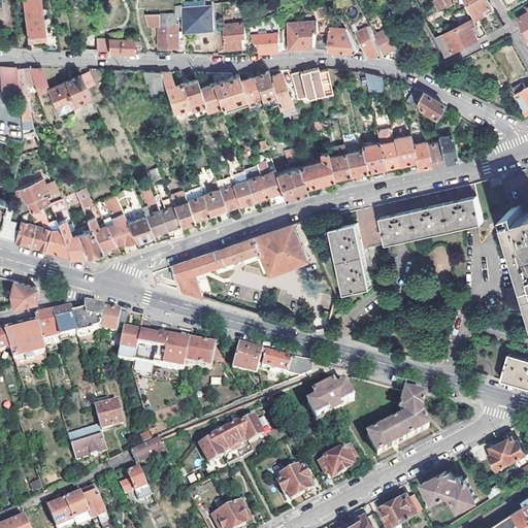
[(40,0),(23,0),(27,38),(34,37),(36,39),(42,38),(43,36),(44,35),(40,0)]
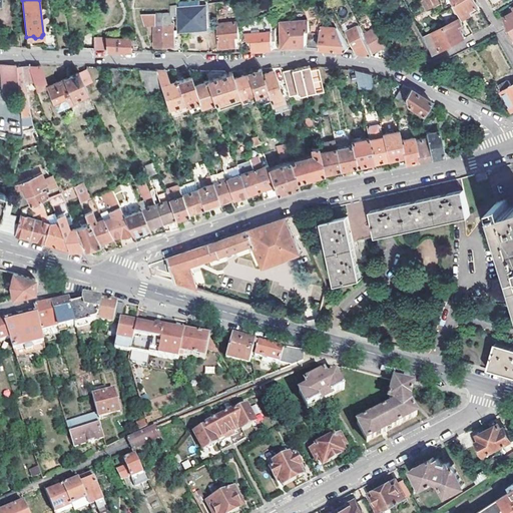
[(431,0),(420,0),(419,0),(426,14),(436,9),(434,5),(431,0)]
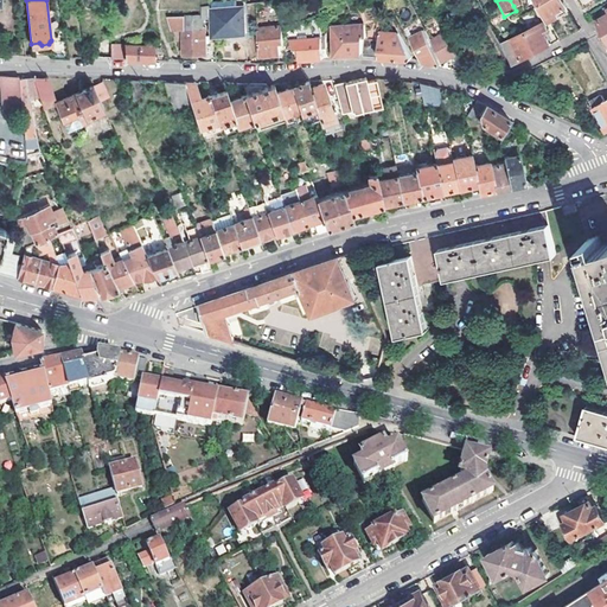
[(562,0),(545,0),(541,4),(548,17),(550,21),(560,16),(557,11),(567,6),(562,0)]
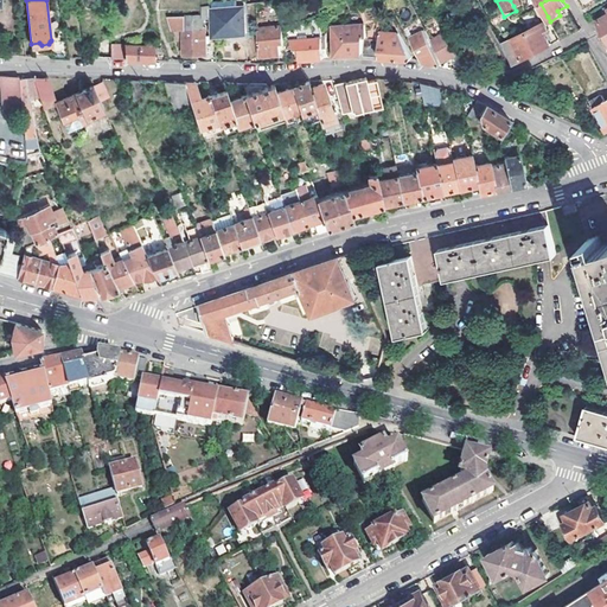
[(538,14),(548,17),(541,4),(519,16),(522,21),(537,13),(538,14)]
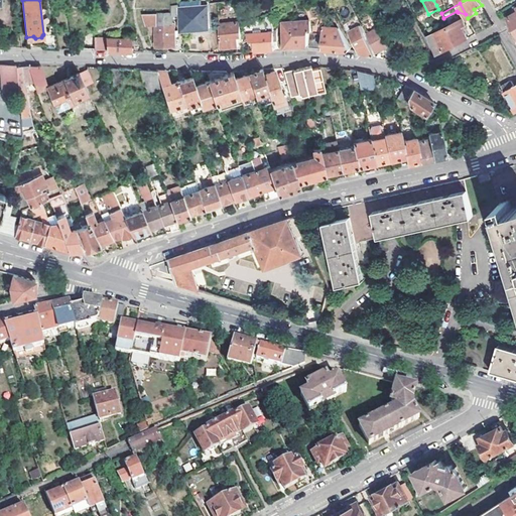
[(142,14),(145,25),(154,24),(155,46),(175,45),(175,51),(183,52),(182,40),(175,40),(175,36),(178,36),(178,32),(175,32),(174,23),(172,23),(172,14),(180,14),(179,7),(178,4),(171,5),(171,7),(171,12),(142,14)]
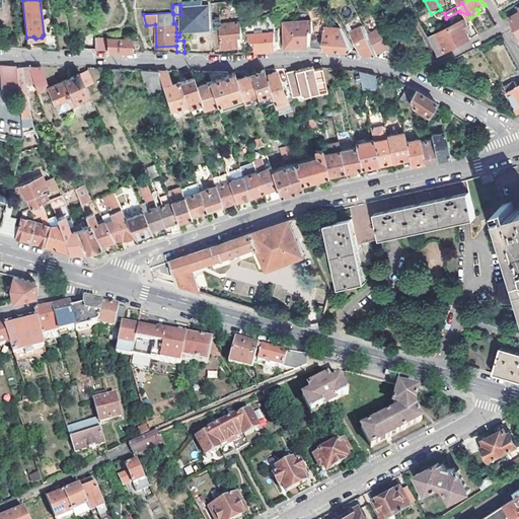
[(209,4),(180,7),(181,14),(182,30),(211,27),(209,4)]
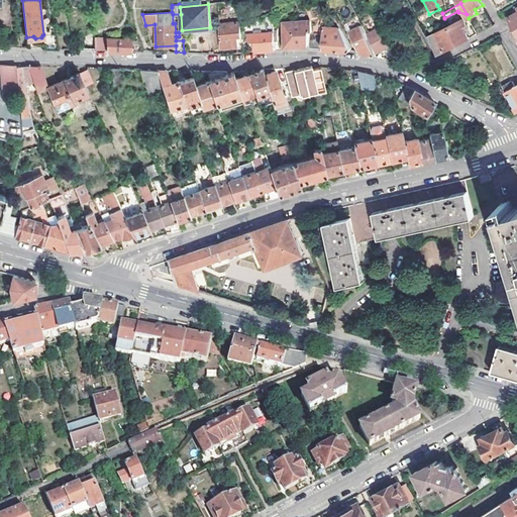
[(321,16),(320,34),(323,34),(322,48),(336,49),(349,50),(350,47),(339,28),(325,26),(326,19),(323,19),(323,16),(321,16)]
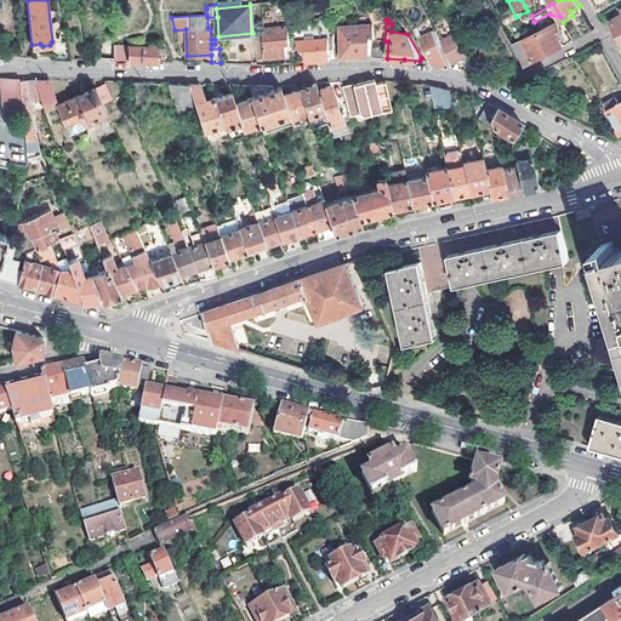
[(557,23),(539,32),(550,52),(563,46),(557,33),(562,30),(557,23)]
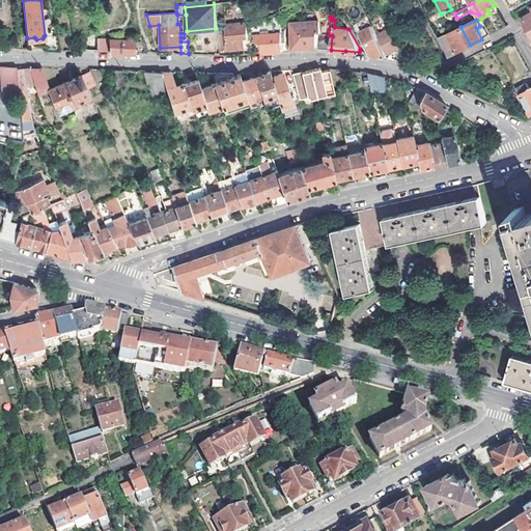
[(322,26),(319,21),(289,24),(290,36),(291,48),(316,46),(316,34),(320,34),(322,26)]
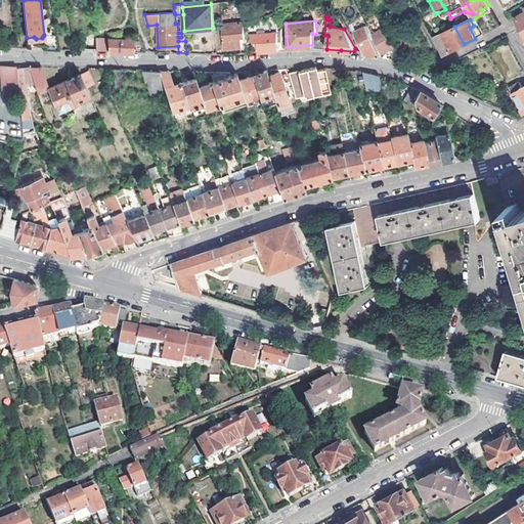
[(245,22),(222,25),(224,48),(247,46),(245,22)]
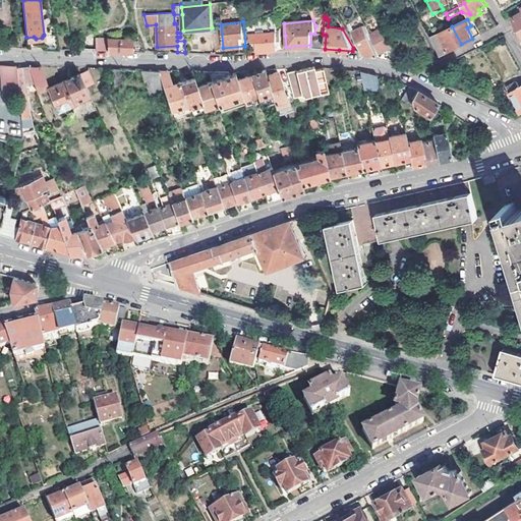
[(370,21),(365,25),(380,51),(391,46),(382,27),(371,33),(370,21)]
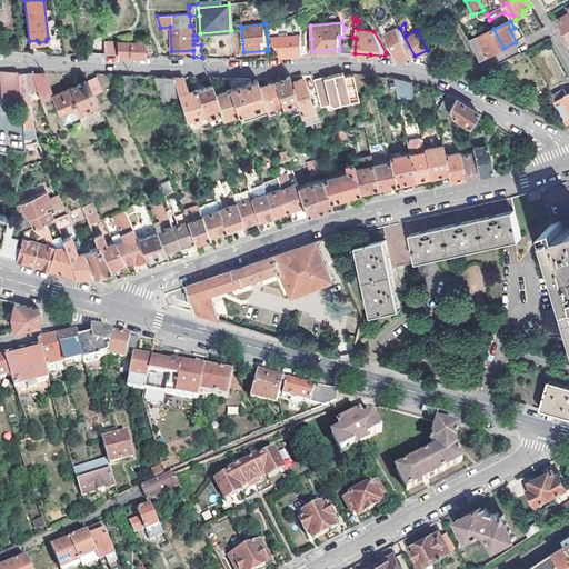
[(382,33),(395,57),(416,62),(396,28),(382,33)]
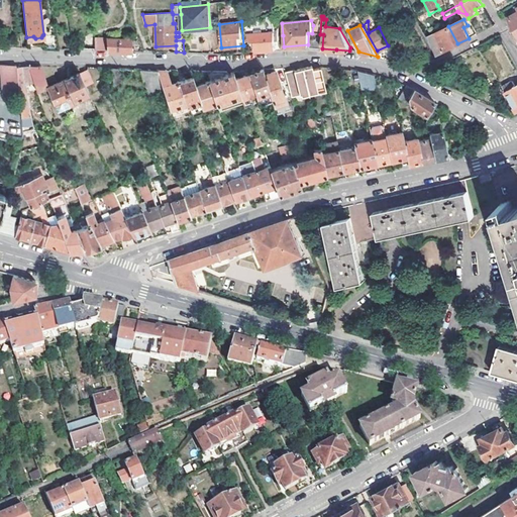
[(448,26),(429,35),(439,54),(442,52),(457,43),(448,26)]
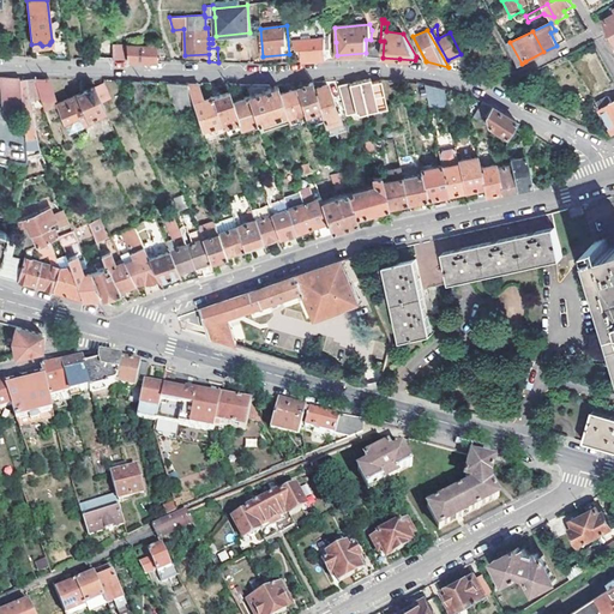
[(25,55),(23,36),(7,35),(10,55),(25,55)]
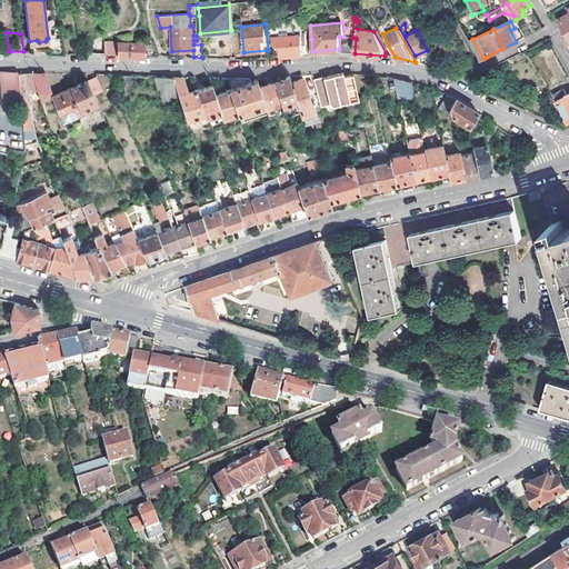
[(277,35),(280,57),(301,55),(301,51),(299,33),(277,35)]
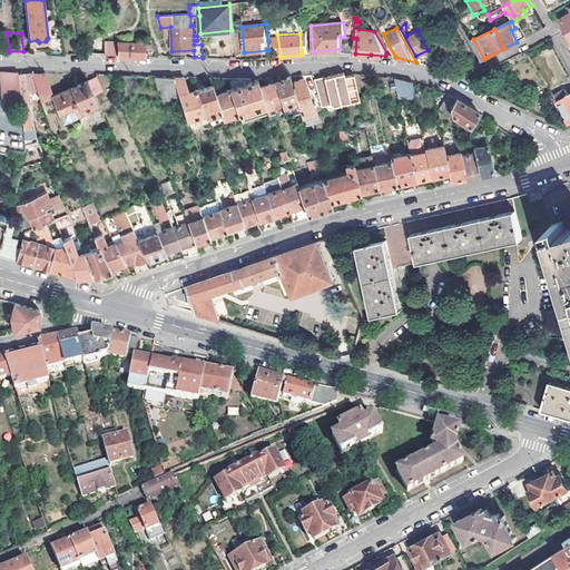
[(353,38),(344,37),(340,37),(340,49),(340,52),(355,53),(356,38),(353,38)]
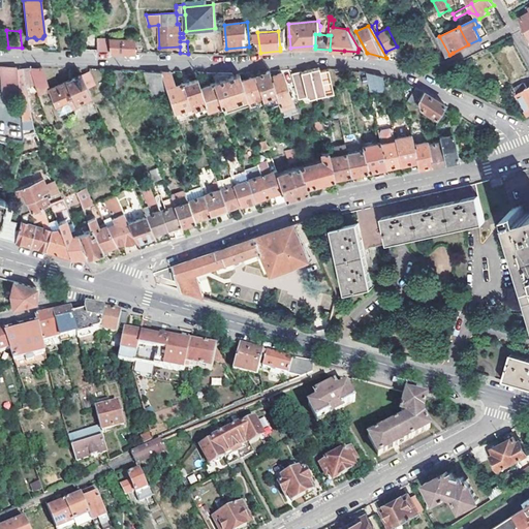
[(44,35),(43,49),(59,50),(57,36),(44,35)]
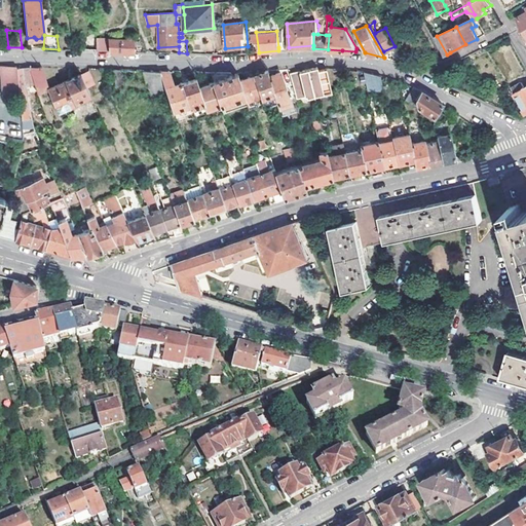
[(109,38),(109,51),(133,51),(133,38),(109,37),(109,38)]
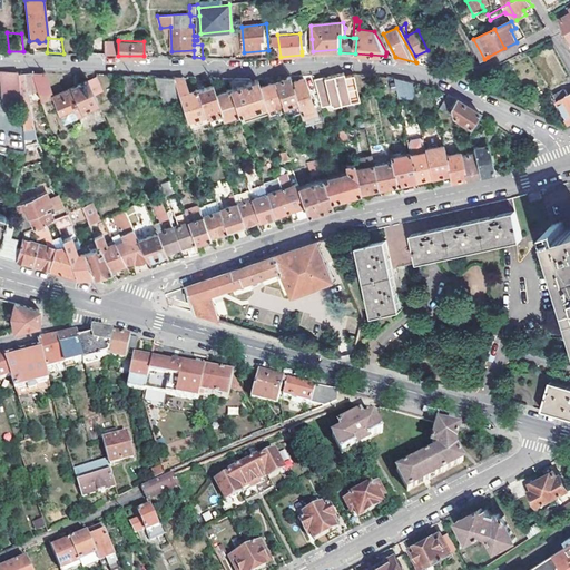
[(104,41),(104,55),(118,56),(118,41),(104,41)]
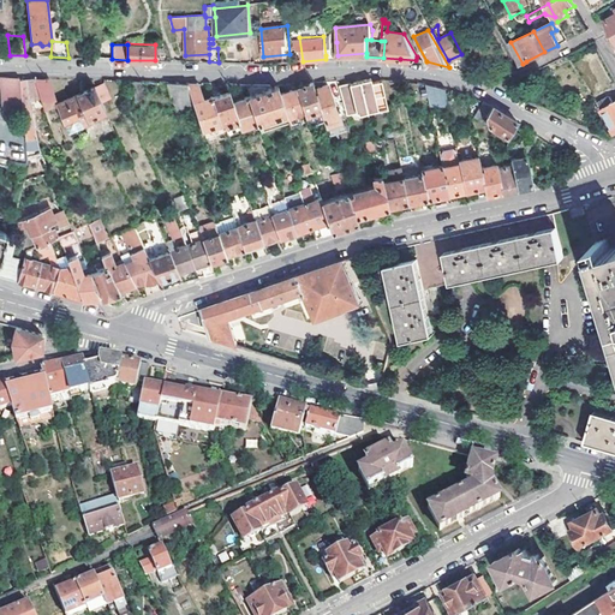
[(227,46),(228,63),(240,63),(239,46),(227,46)]
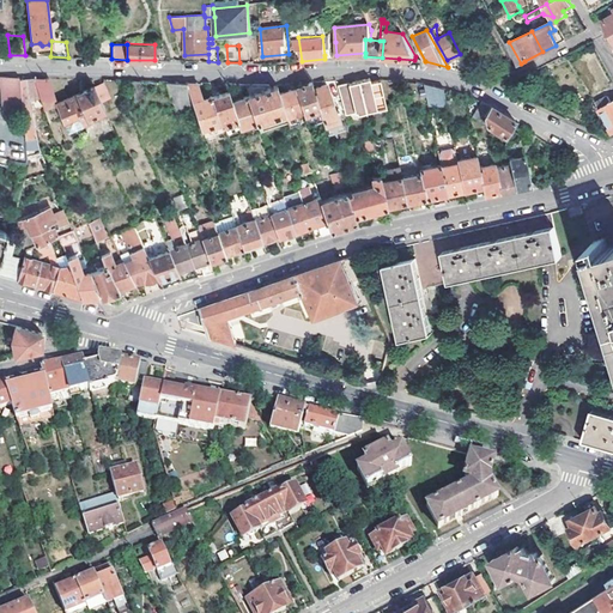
[(472,74),(462,56),(453,60),(459,71),(472,74)]
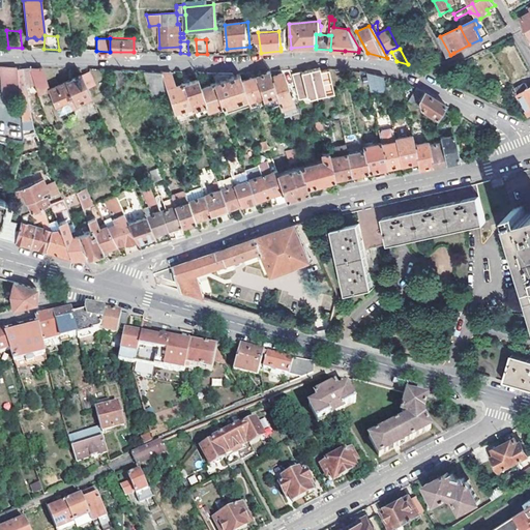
[(418,68),(425,67),(421,53),(415,53),(417,67),(418,68)]
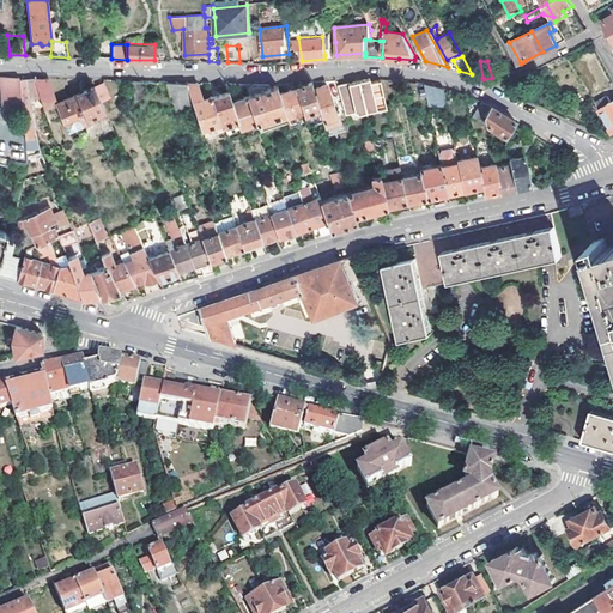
[(18,77),(0,76),(0,78),(4,114),(22,111),(18,79),(18,77)]
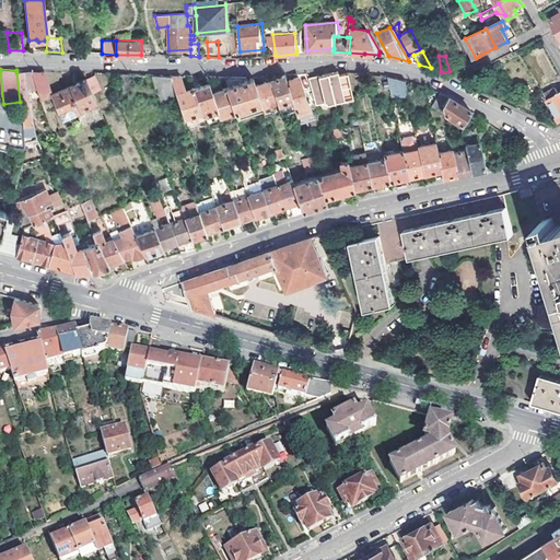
[(23,71),(23,72),(26,86),(35,83),(31,71),(23,71)]
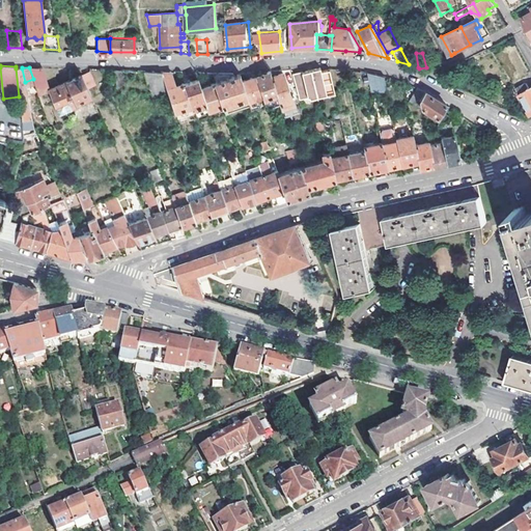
[(29,67),(33,79),(35,87),(46,84),(38,67),(29,67)]
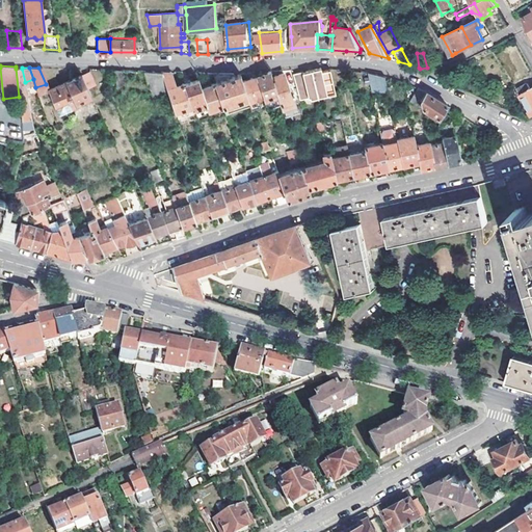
[(20,69),(16,69),(19,97),(22,118),(31,117),(27,97),(25,82),(22,69),(20,69)]
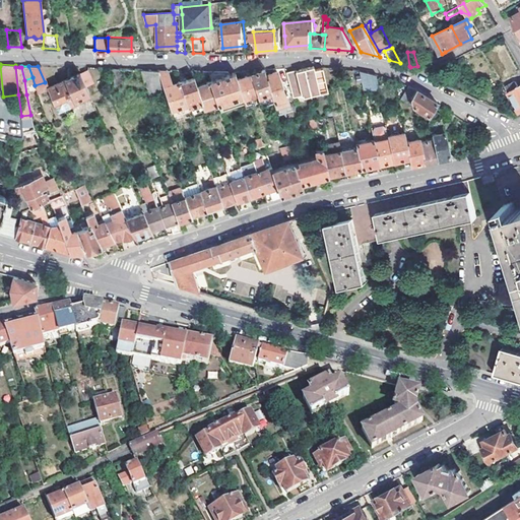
[(305,68),(310,94),(328,90),(323,67),(314,69),(313,67),(311,67),(305,68)]
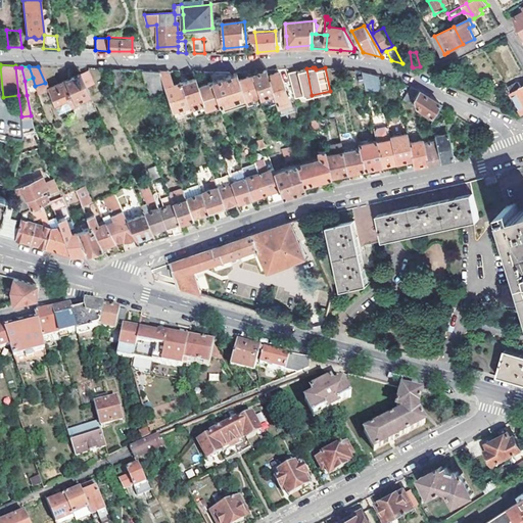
[(119,68),(111,68),(115,84),(124,81),(119,68)]
